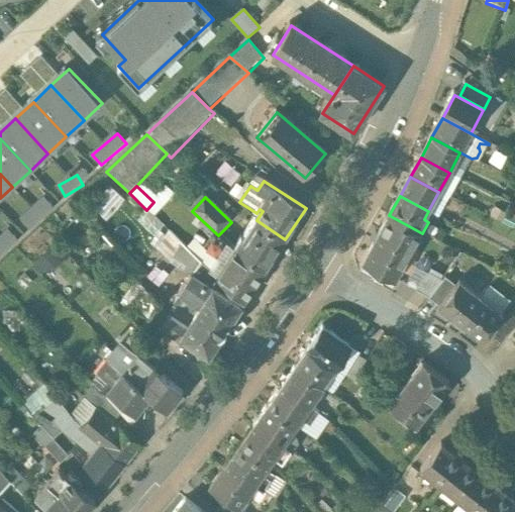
[(34,228),(55,209),(45,200),(25,219),(34,228)]
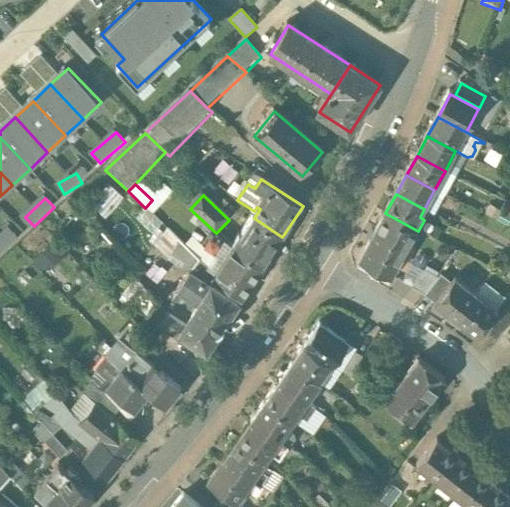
[(239,214),(237,212),(228,226),(240,237),(241,238),(251,223),(241,215),(243,214),(241,212),(239,214)]
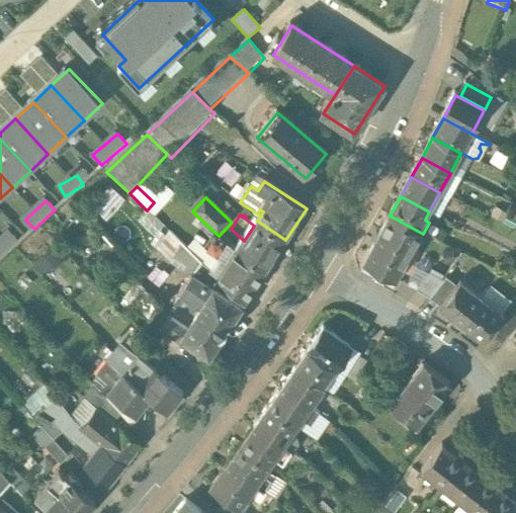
[(423,234),(390,216),(364,263),(397,282),(423,234)]
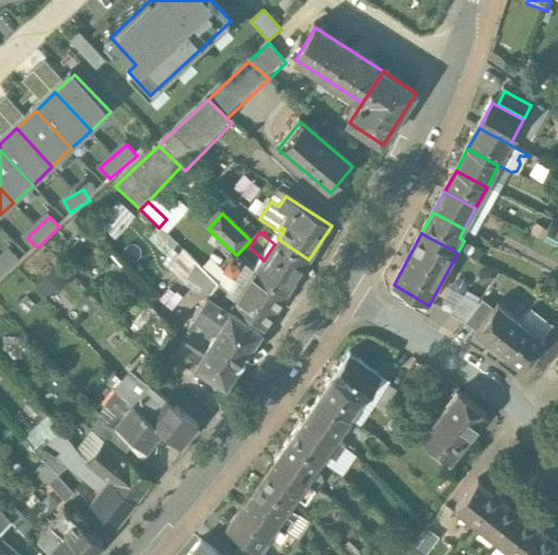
[(275,244),(264,261),(263,259),(255,272),(257,273),(288,292),(309,259),(278,239),(275,244)]
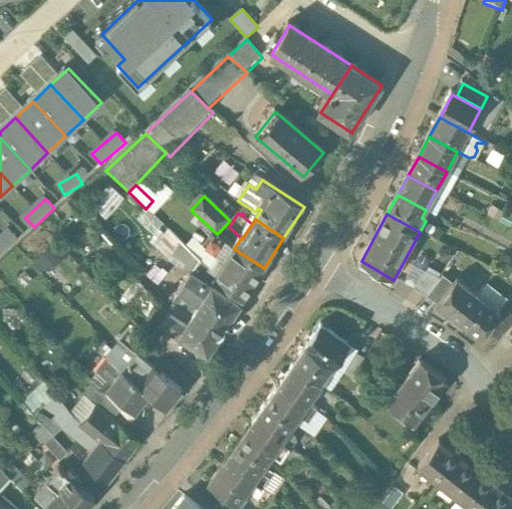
[(183,245),(160,280),(173,288),(179,292),(200,261),(183,245)]
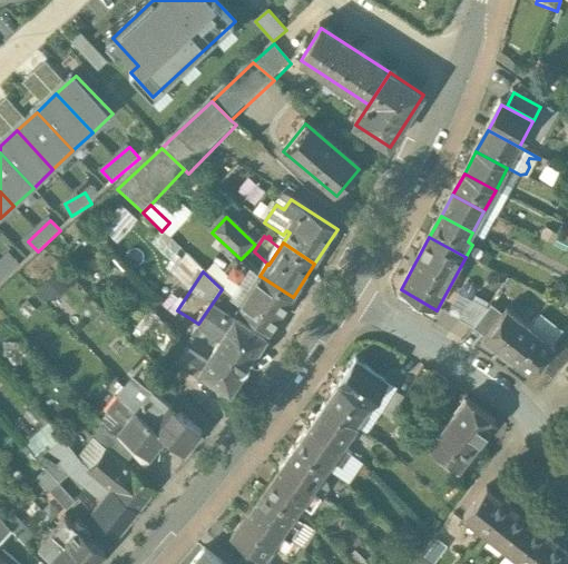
[(260,276),(255,271),(236,302),(243,308),(270,334),(293,297),(262,277),(260,276)]
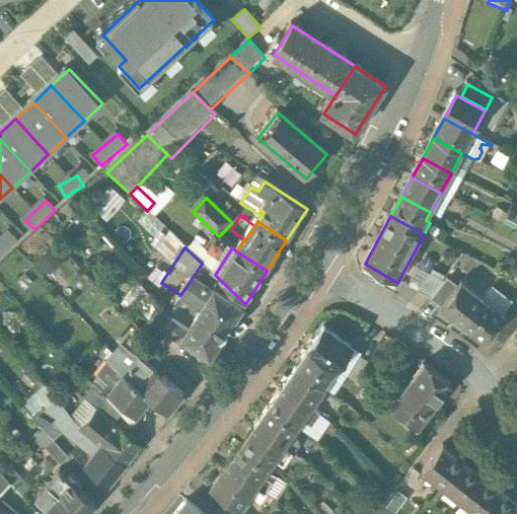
[(50,279),(63,263),(51,252),(38,269),(50,279)]
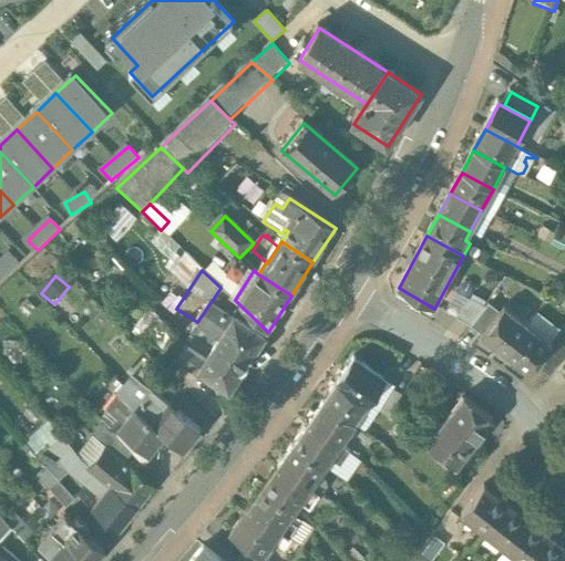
[(221,288),(197,322),(191,318),(183,329),(214,347),(215,346),(228,356),(226,360),(242,371),(265,336),(235,318),(242,307),(235,300),(221,288)]
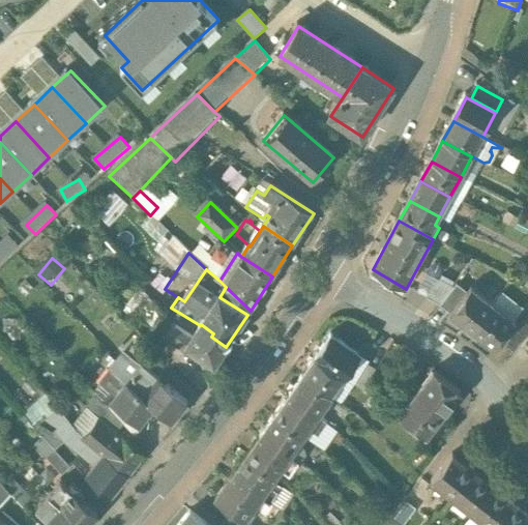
[(442,280),(430,298),(441,308),(455,290),(442,280)]
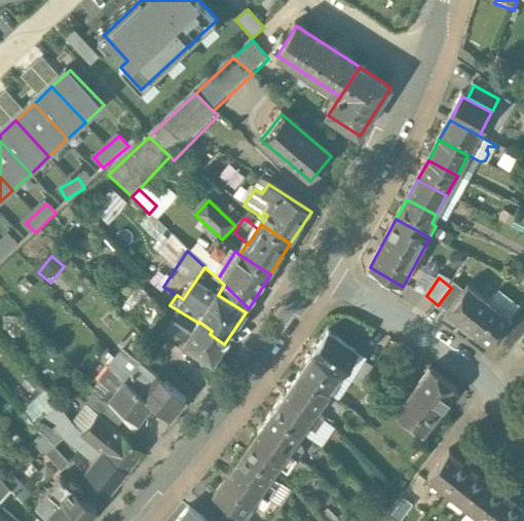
[(451,288),(438,305),(445,311),(462,290),(455,284),(451,288)]
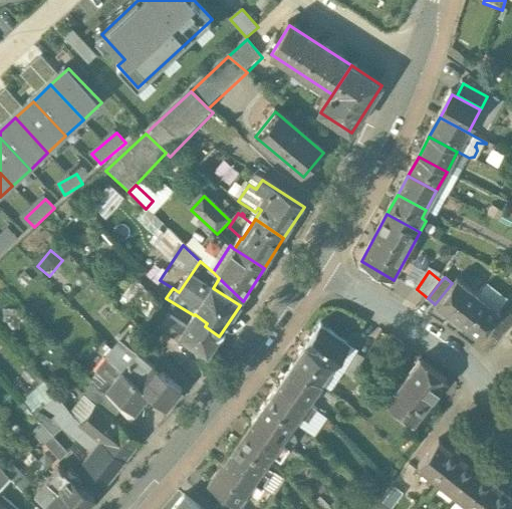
[(459,281),(438,307),(459,324),(479,298),(480,298),(459,281)]
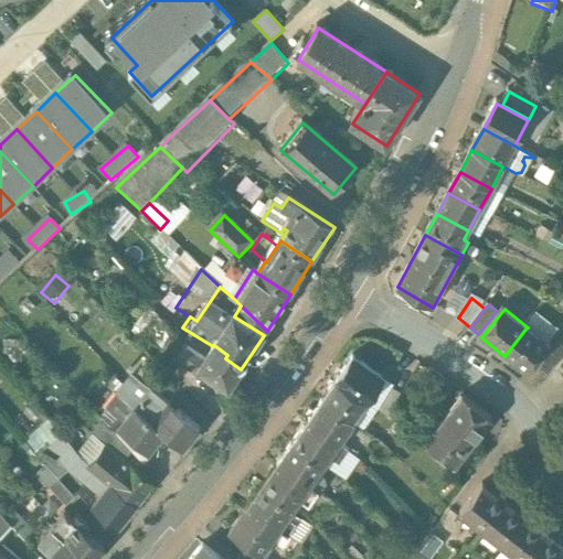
[(178,332),(160,318),(140,343),(156,361),(178,332)]
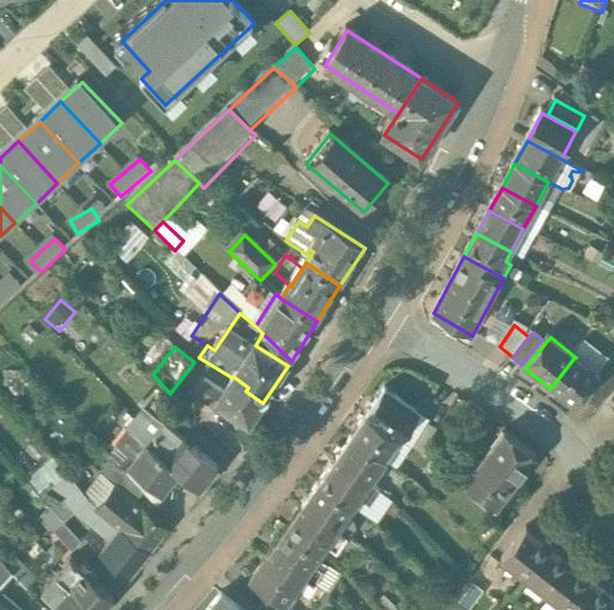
[(601,378),(574,357),(550,389),(577,408),(601,378)]
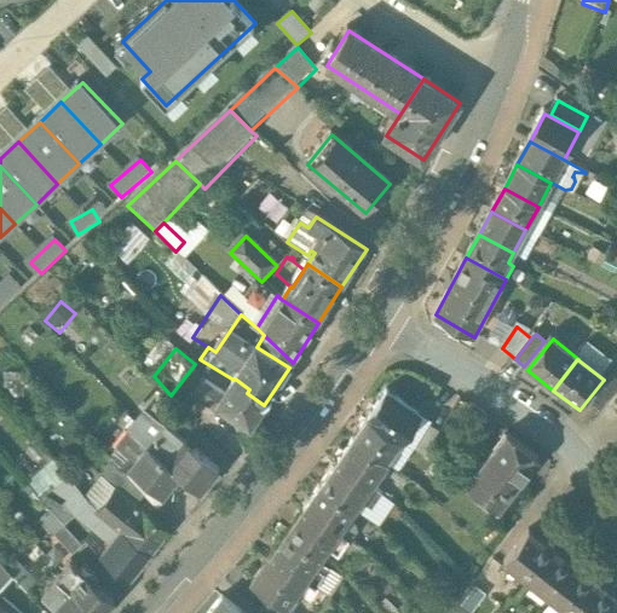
[(249,389),(235,379),(234,380),(228,392),(206,379),(197,393),(249,427),(264,405),(247,393),(249,389)]
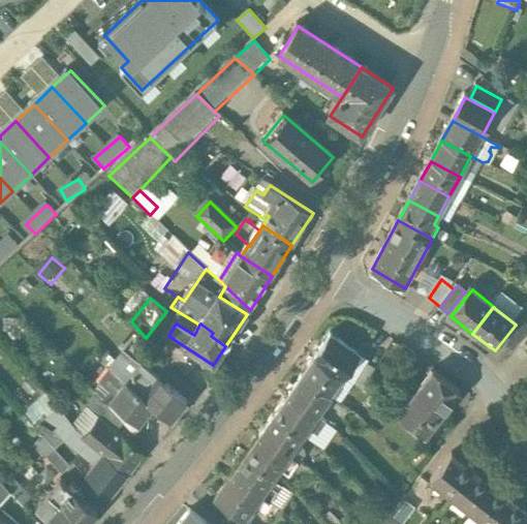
[(526,328),(523,325),(504,347),(514,355),(526,337),(526,328)]
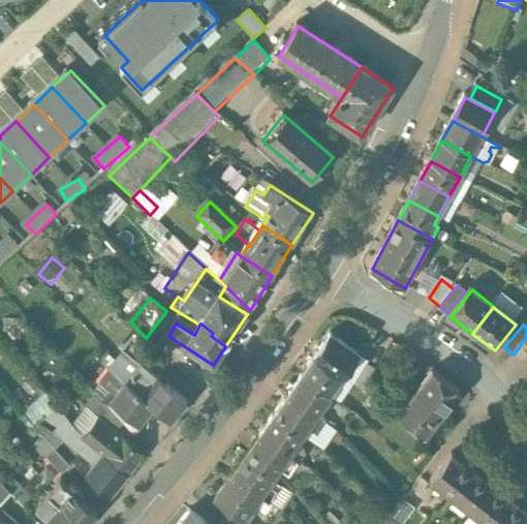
[(359,355),(331,336),(315,359),(342,377),(359,355)]
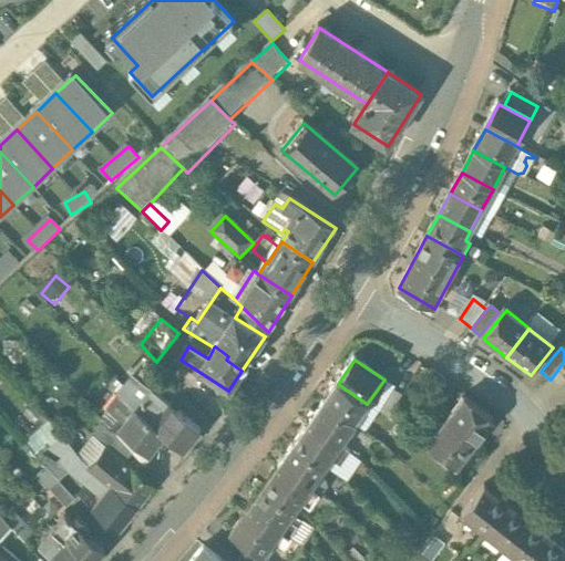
[(168,385),(149,369),(141,378),(161,395),(168,385)]
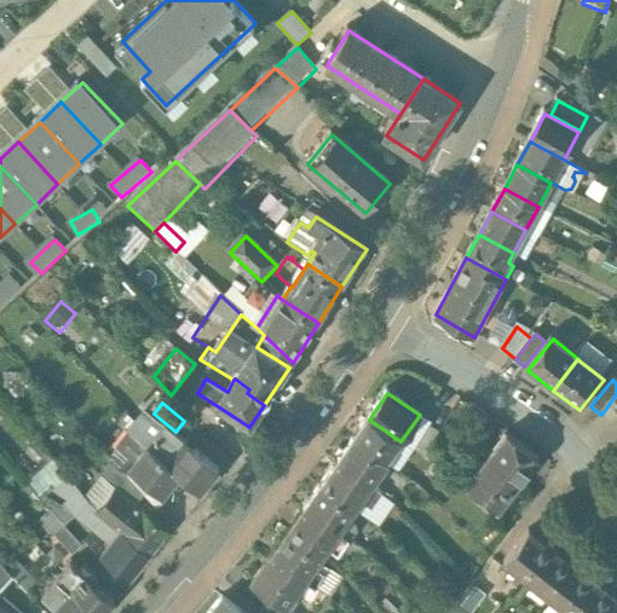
[(131,420),(119,434),(126,439),(130,437),(137,426),(131,420)]
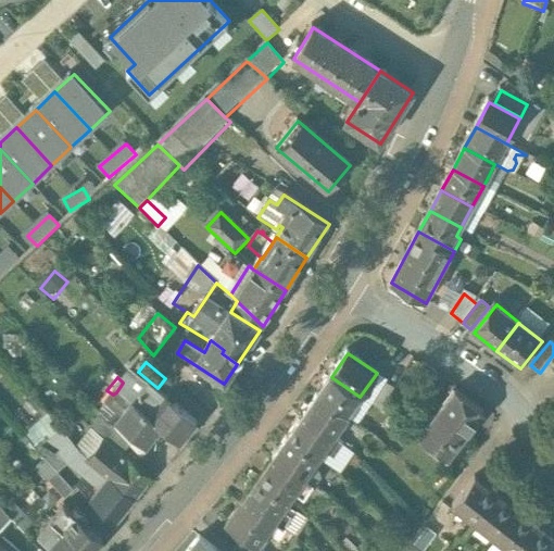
[(360,397),(331,377),(318,397),(347,417),(360,397)]
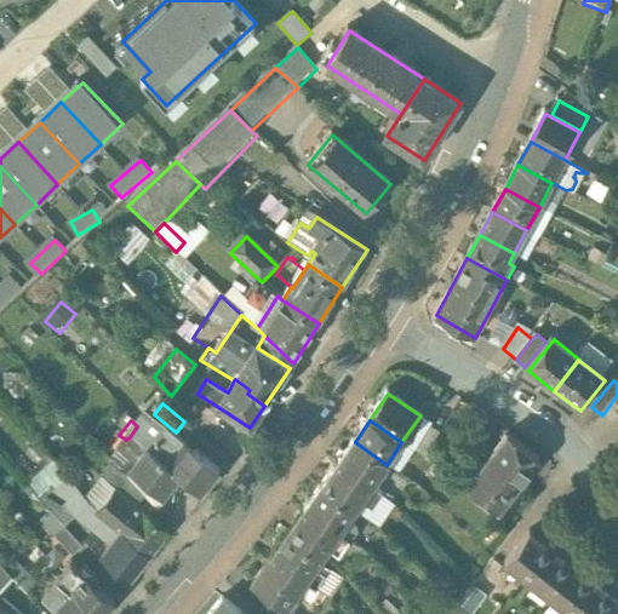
[(150,437),(138,426),(137,426),(130,437),(143,447),(150,437)]
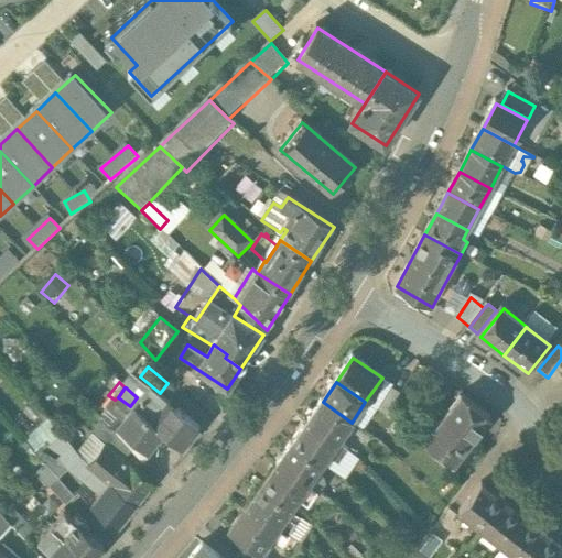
[(401,395),(390,389),(377,411),(388,417),(401,395)]
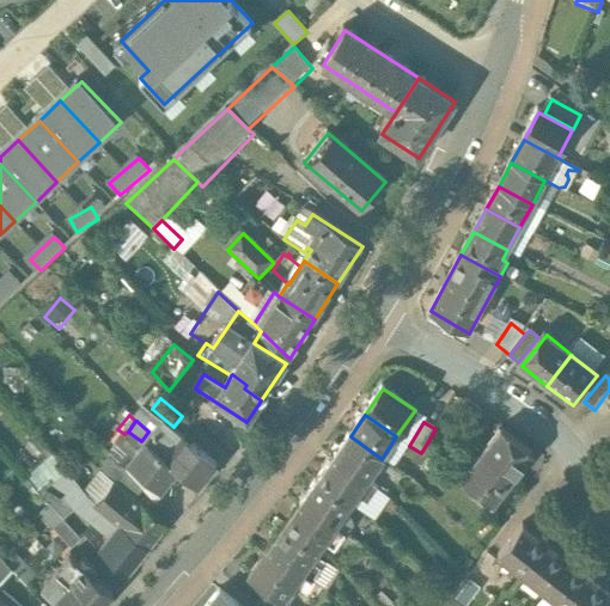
[(219,467),(166,426),(148,447),(178,471),(200,489),(199,489),(201,491),(203,488),(202,488),(217,471),(219,467)]
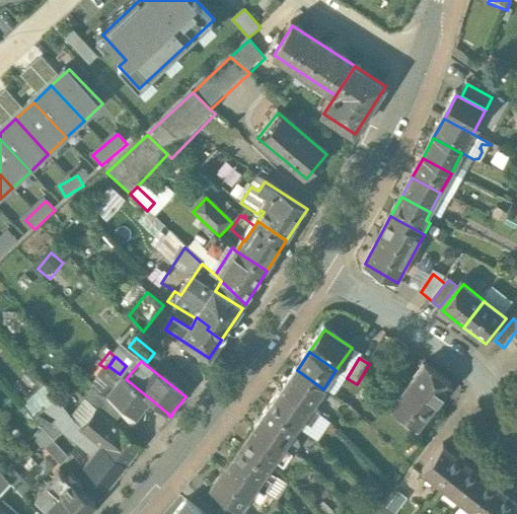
[(120,374),(108,366),(105,368),(101,374),(113,382),(114,382),(120,374)]
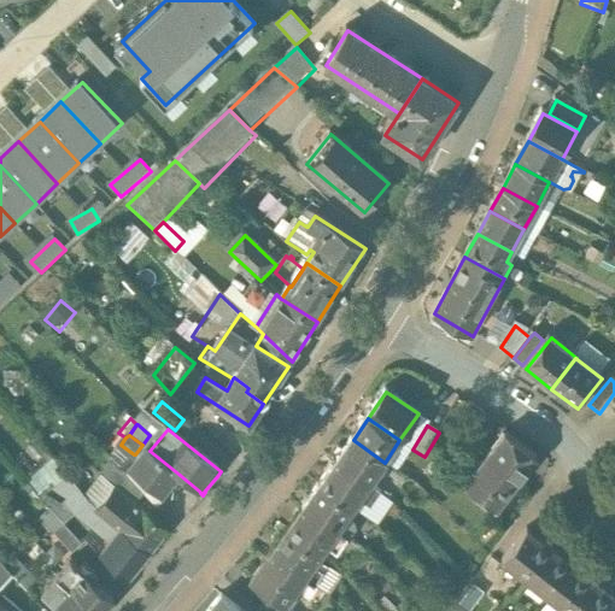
[(537,460),(507,438),(486,463),(516,486),(537,460)]
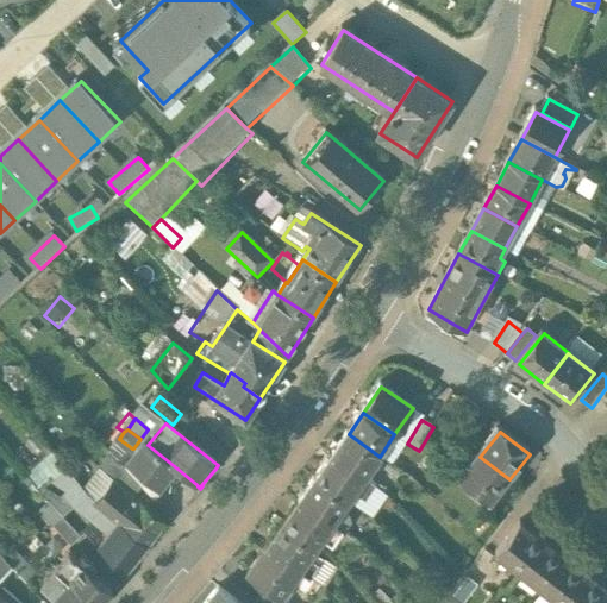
[(380,457),(349,434),(332,458),(365,481),(365,479),(381,457),(380,457)]
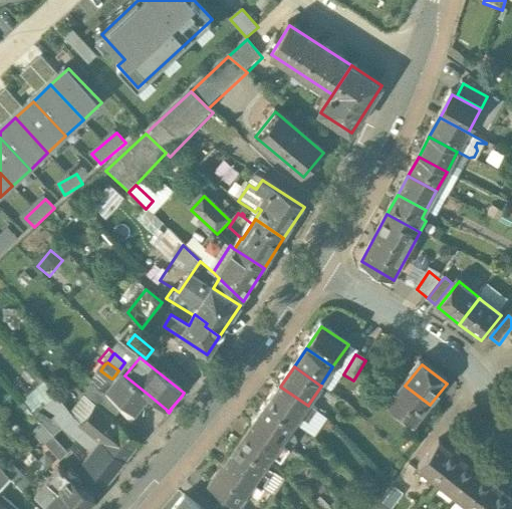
[(124,375),(118,370),(112,378),(118,384),(110,394),(123,405),(125,406),(135,413),(144,402),(145,402),(150,396),(124,375)]
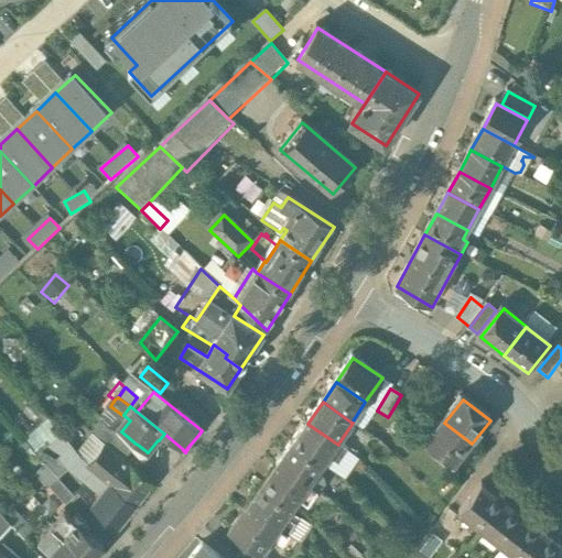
[(403,412),(396,407),(388,417),(396,424),(403,412)]
